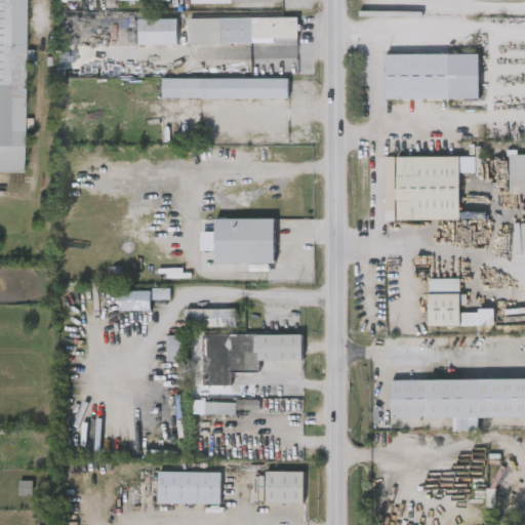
[(0,172),(0,0),(21,0),(21,172),(0,172)]
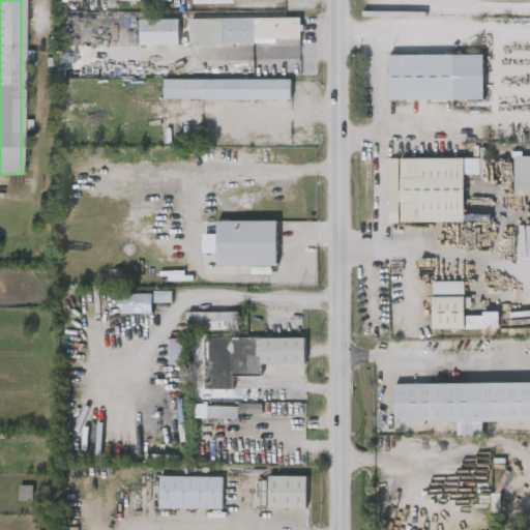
[(252,43),(188,43),(188,18),(299,18),(299,39),(252,39),(252,43)]
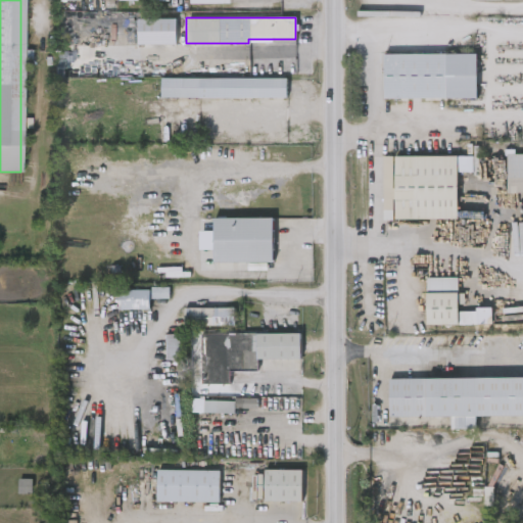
[(177,45),(177,19),(139,19),(139,45),(177,45)]
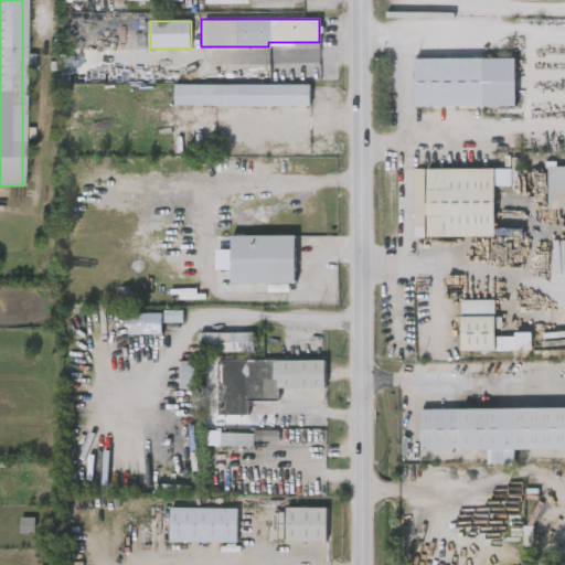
[(516,106),(516,59),(415,60),(416,107),(516,106)]
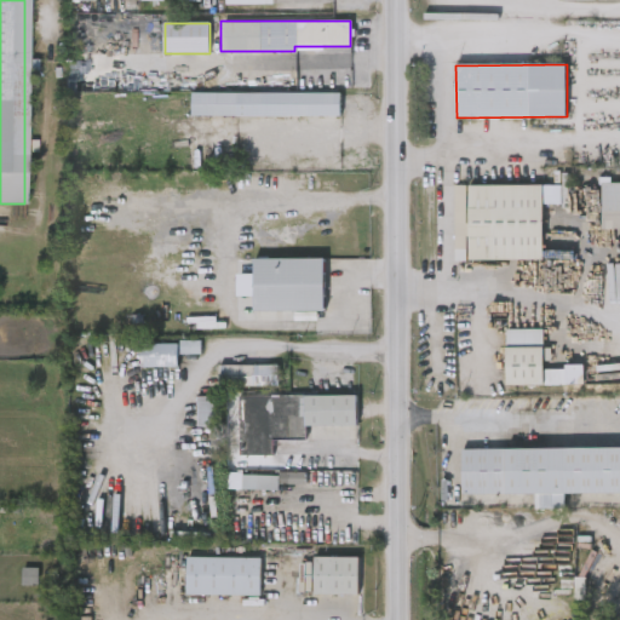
[(339,93),(339,116),(188,116),(188,93),(339,93)]
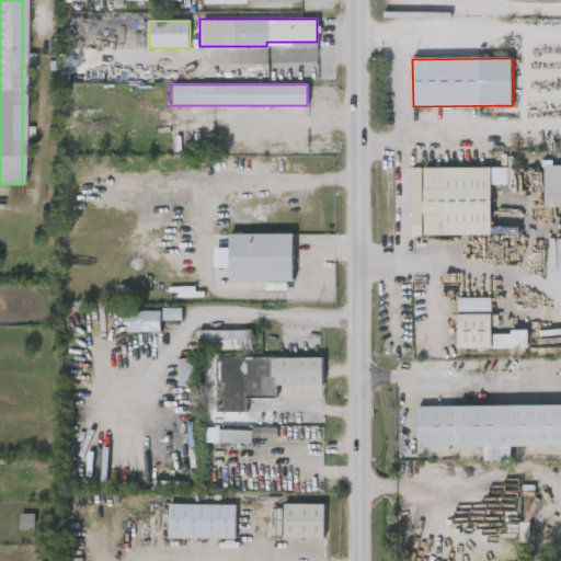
[(560,165),(545,165),(545,207),(560,206),(560,165)]
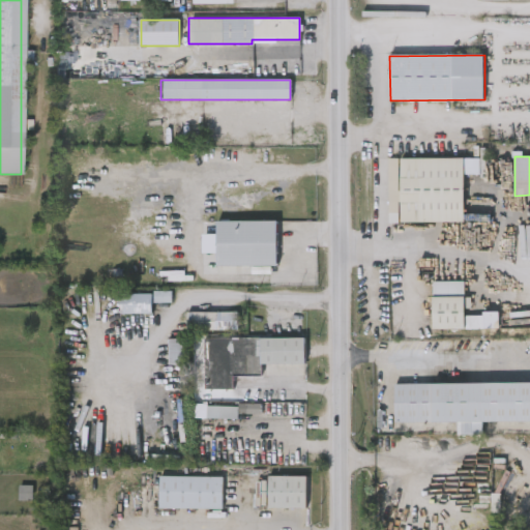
[(401,223),(465,223),(465,174),(480,174),(480,158),(400,158),(388,158),(388,224),(401,224),(401,223)]
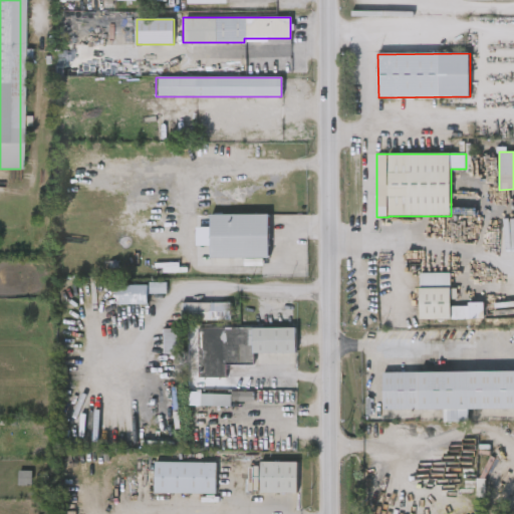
[(269,258),(211,258),(211,215),(269,215),(269,258)]
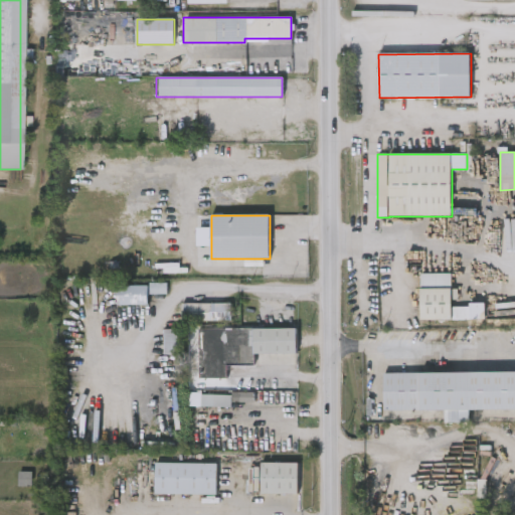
[(421,321),(486,320),(485,305),(453,306),(452,300),(458,300),(458,289),(452,289),(452,274),(420,274),(421,321)]
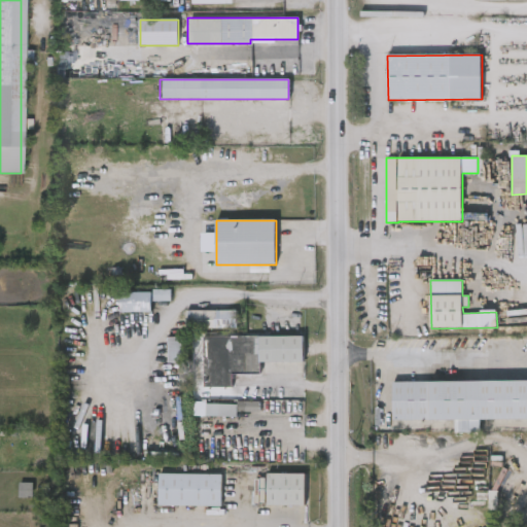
[(171,290),(153,290),(153,302),(171,302),(171,290)]
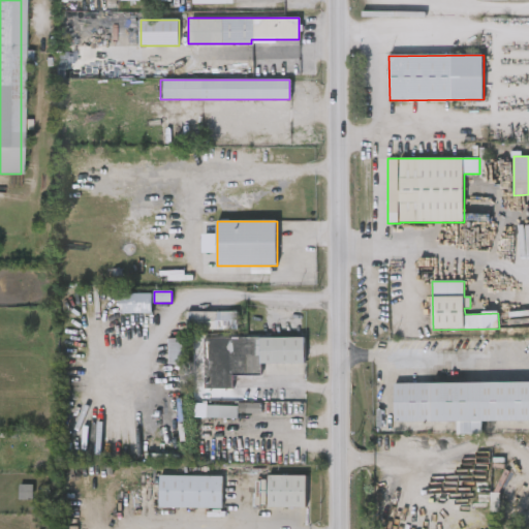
[(117,293),(151,293),(151,313),(117,313),(117,293)]
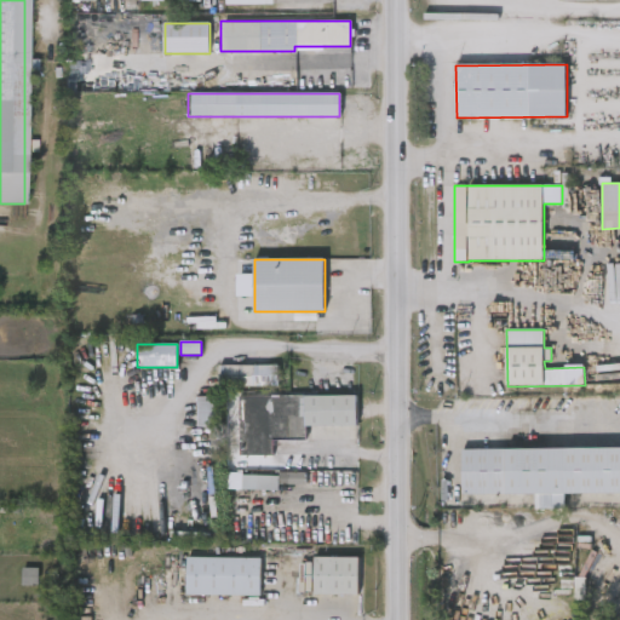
[(216,388),(216,366),(276,366),(276,388),(216,388)]
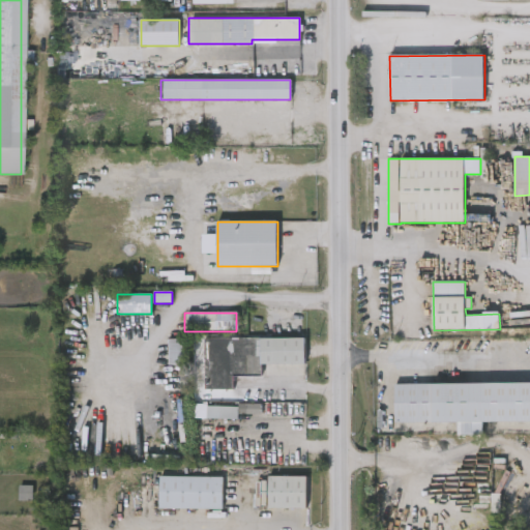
[(305,365),(262,365),(262,376),(233,376),(233,390),(204,390),(204,339),(305,339),(305,365)]
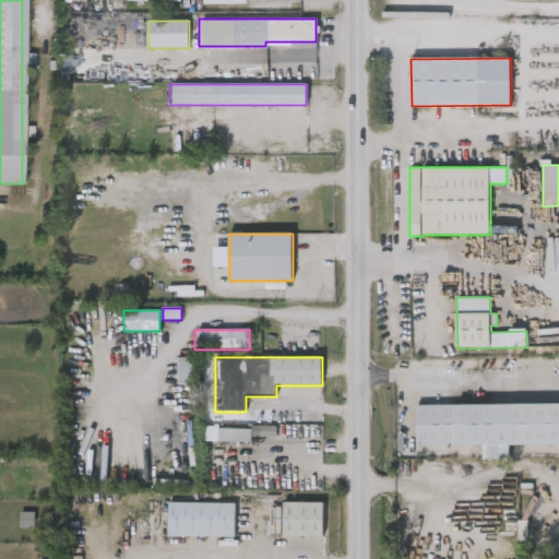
[(176,385),(176,358),(195,358),(195,385),(176,385)]
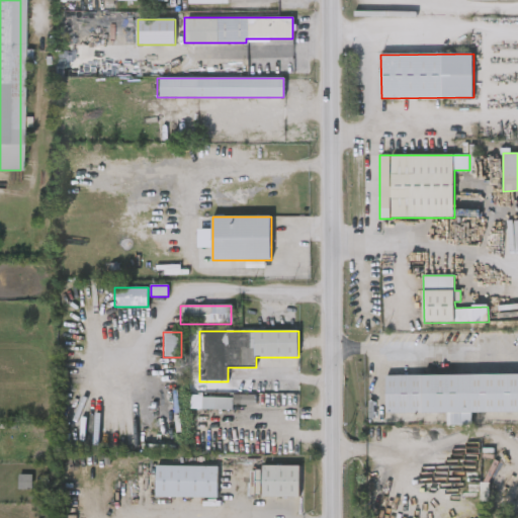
[(517,412),(517,374),(386,375),(386,414),(448,413),(448,425),(472,425),(472,413),(517,412)]
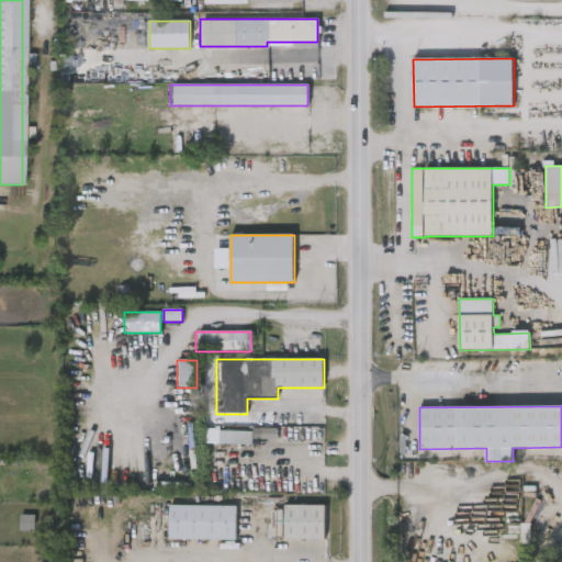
[(250,445),(217,445),(217,431),(250,431),(250,445)]
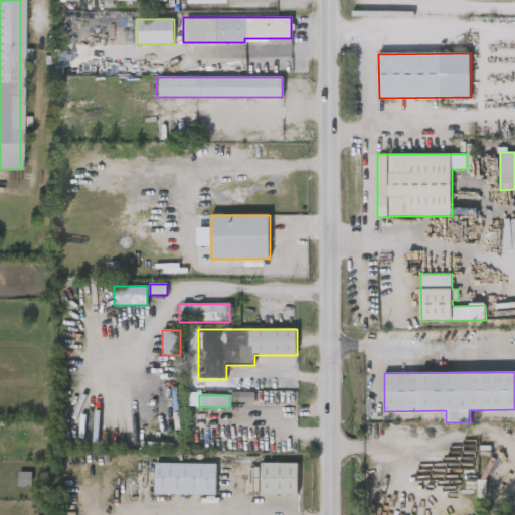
[(216,495),(155,495),(155,464),(216,464),(216,495)]
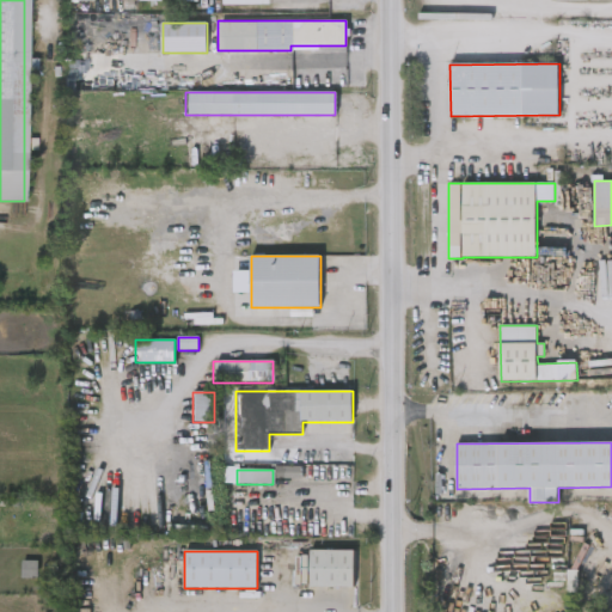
[(311,551),(355,551),(355,588),(312,588),(311,551)]
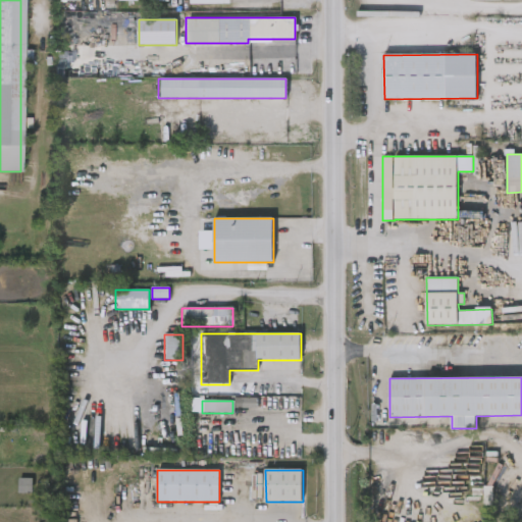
[(18,493),(33,493),(33,478),(19,478),(18,493)]
